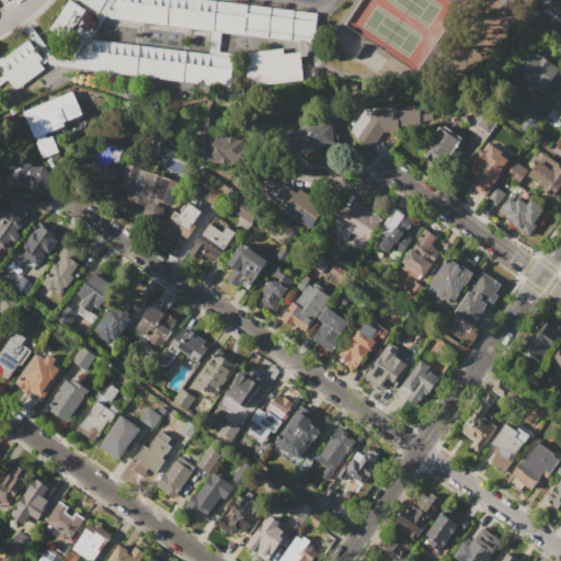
[(71,32),(66,41),(49,29),(68,0),(70,0),(87,11),(77,24),(71,32)]
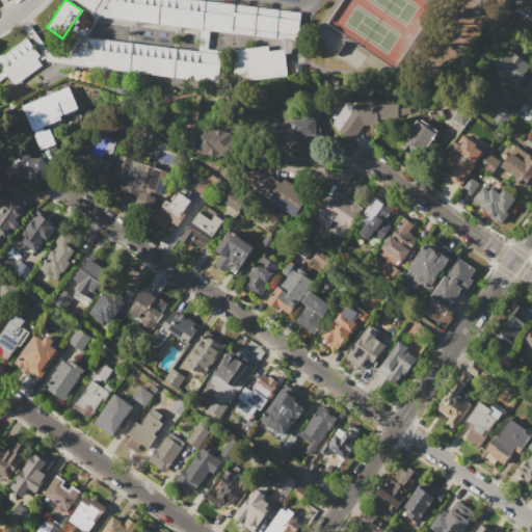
[(100,0),(94,11),(74,0),(100,0)]
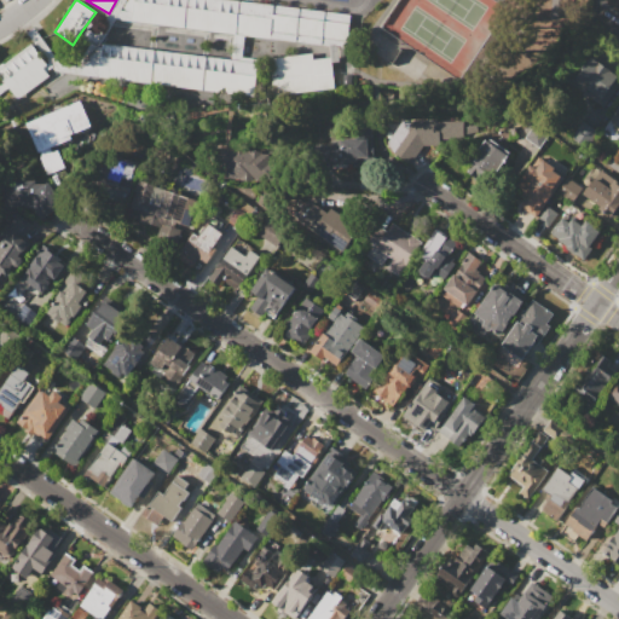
[(127,0),(237,0),(351,13),(347,47),(115,21),(127,0)]
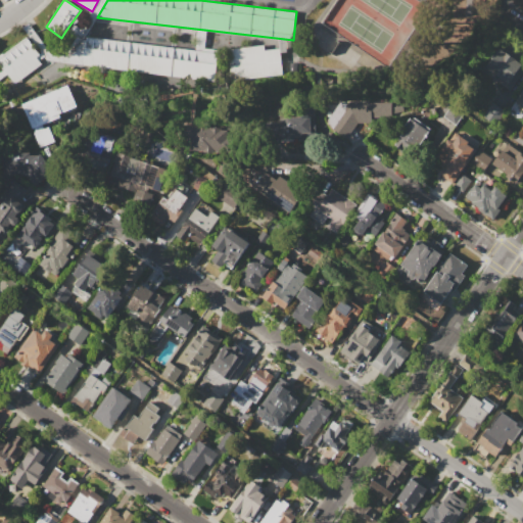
[(471,0),(468,0),(460,0),(461,12),(472,11),(471,0)]
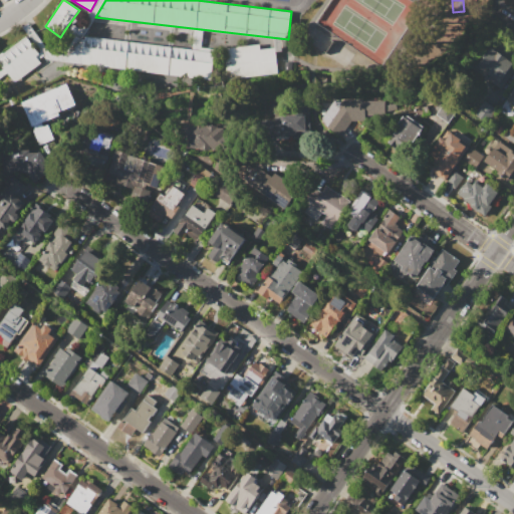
[(84,35),(214,50),(211,77),(81,63),(84,35)]
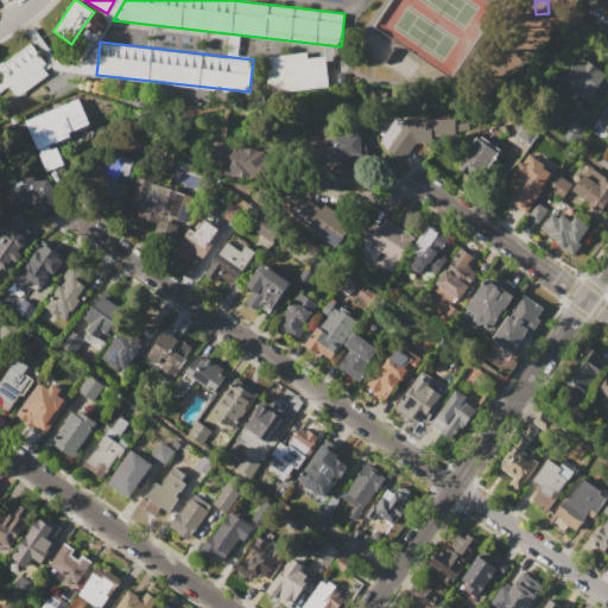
[(0,75),(0,65),(31,43),(46,64),(43,67),(48,75),(17,97),(0,75)]
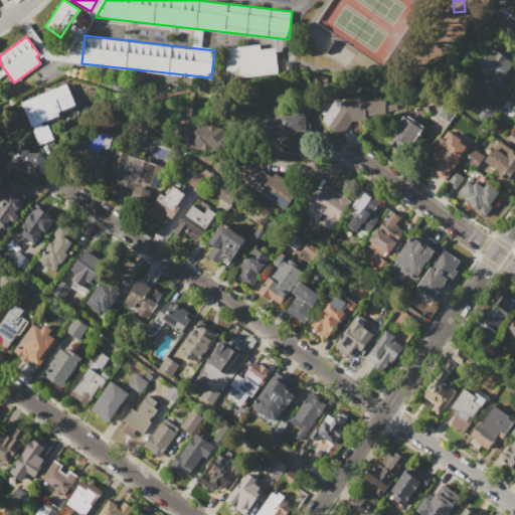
[(488,40),(514,57),(514,66),(503,87),(471,67),(488,40)]
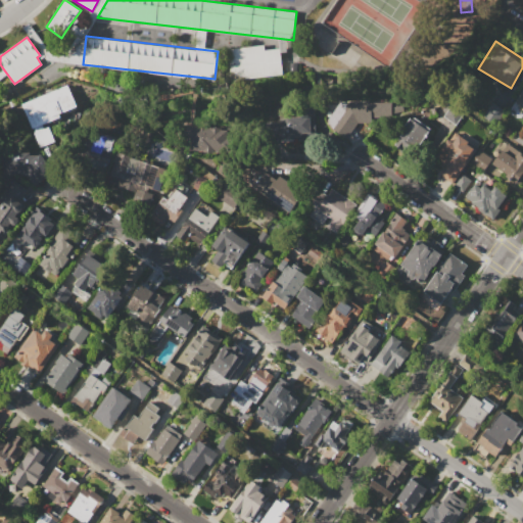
[(227,48),(264,44),(264,49),(280,48),(283,75),(230,81),(227,48)]
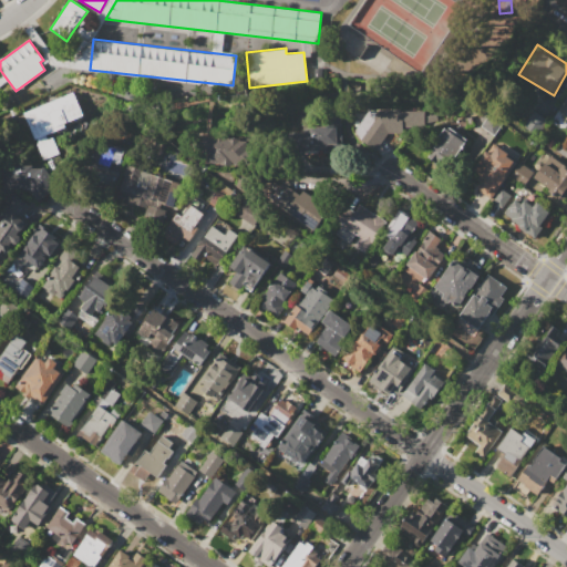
[(73,91),(83,115),(63,124),(64,127),(45,135),(47,140),(52,137),(59,153),(43,160),(23,112),(73,91)]
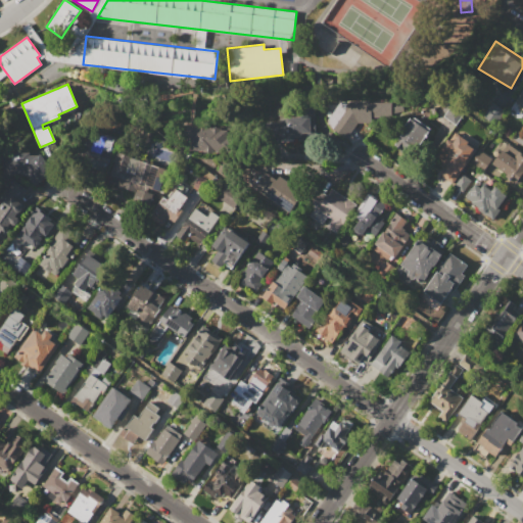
[(522,107),(514,101),(522,88),(522,107)]
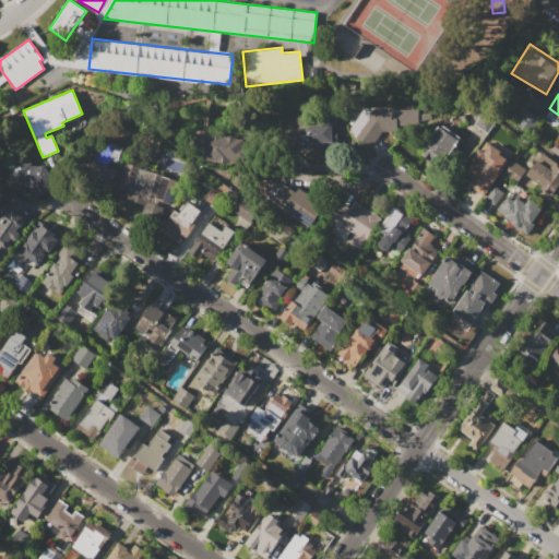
[(364,109),(418,109),(418,131),(382,131),(369,147),(347,131),(364,109)]
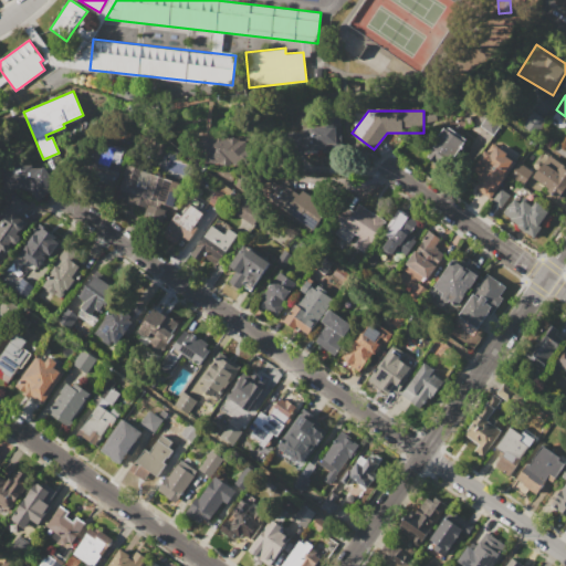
[(532,111),(545,121),(535,135),(522,125),(532,111)]
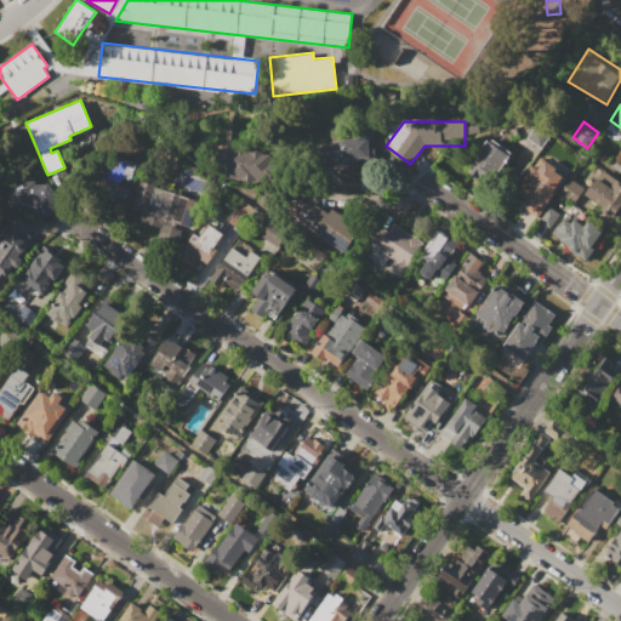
[(536,123),(552,132),(541,148),(527,138),(536,123)]
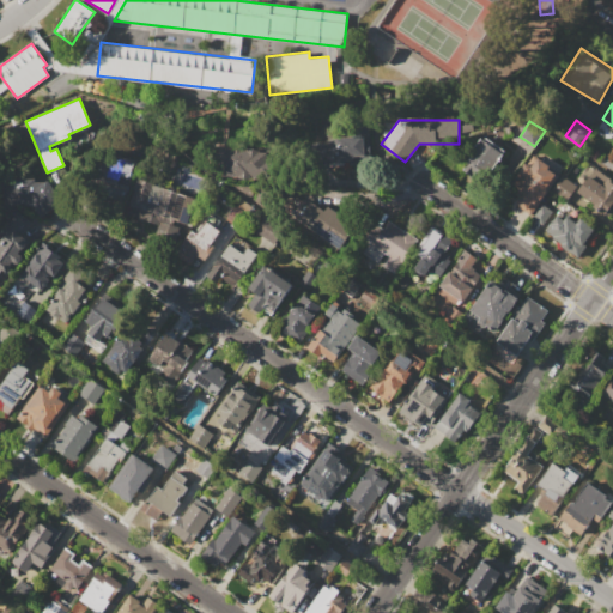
[(460,125),(472,122),(473,131),(462,133),(460,125)]
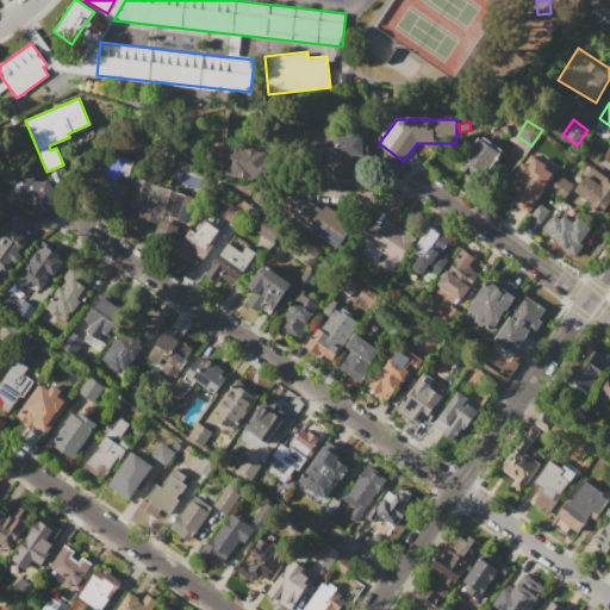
[(309,144),(325,143),(324,138),(334,138),(334,137),(356,135),(355,126),(367,126),(369,162),(347,163),(346,161),(310,163),(309,144)]
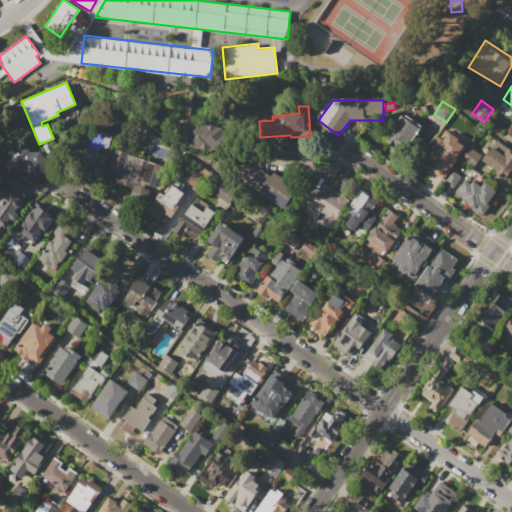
[(402,115),(404,117),(405,115),(422,126),(413,138),(408,135),(397,150),(386,142),(398,126),(395,124),(402,115)]
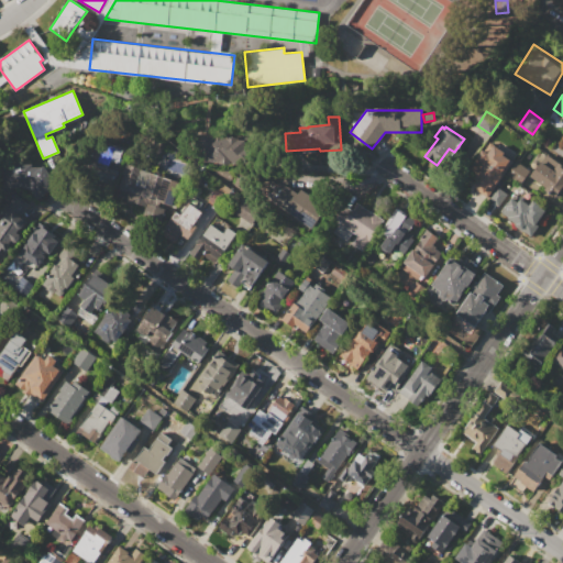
[(96,139),(119,146),(118,148),(123,150),(120,158),(122,158),(121,164),(119,163),(117,170),(118,170),(114,183),(85,174),(96,139)]
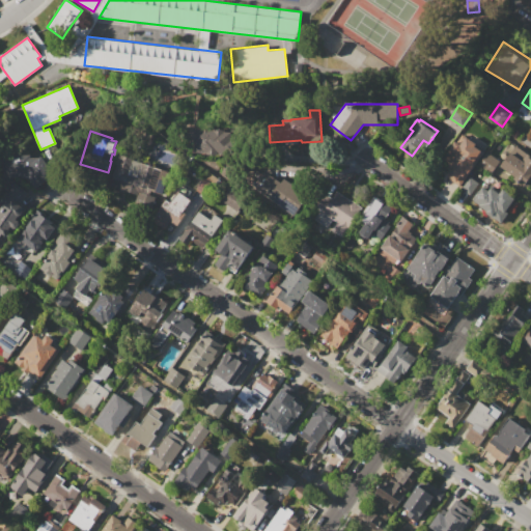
[(195,131),(231,136),(228,156),(210,154),(208,156),(192,154),(195,131)]
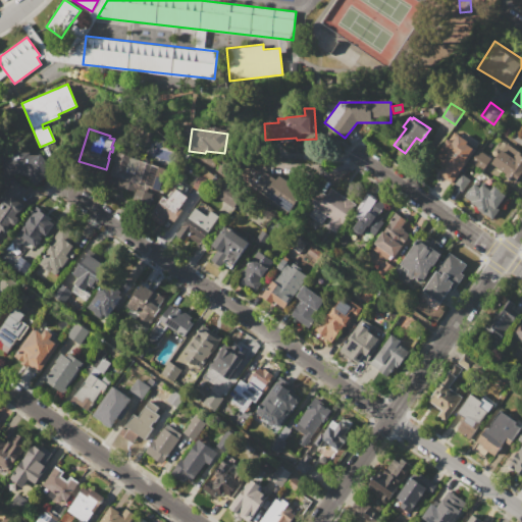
[(457,135),(467,142),(466,143),(476,150),(452,184),(439,174),(444,169),(436,164),(439,159),(435,156),(448,139),(453,142),(457,135)]
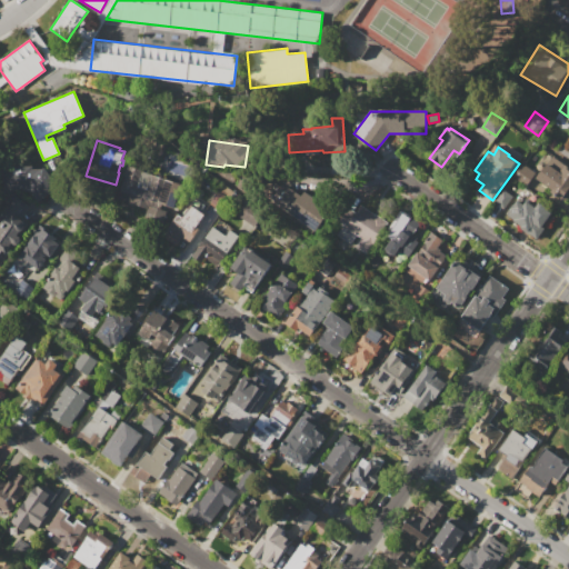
[(546,151),(568,168),(567,169),(568,170),(568,192),(563,200),(535,179),(538,175),(531,170),(546,151)]
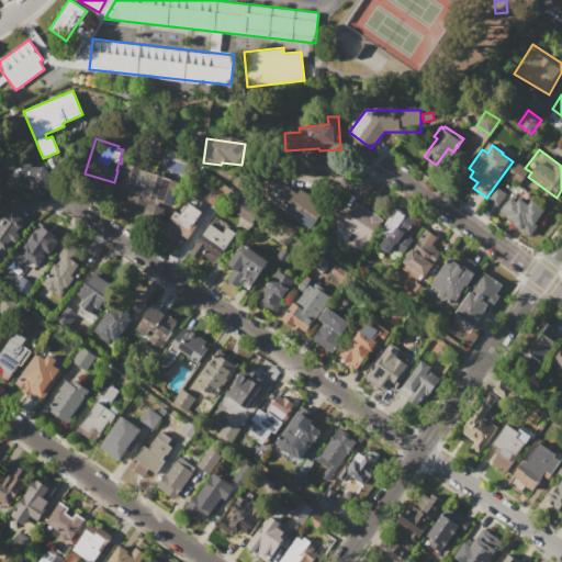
[(514,161),(528,171),(519,184),(505,175),(514,161)]
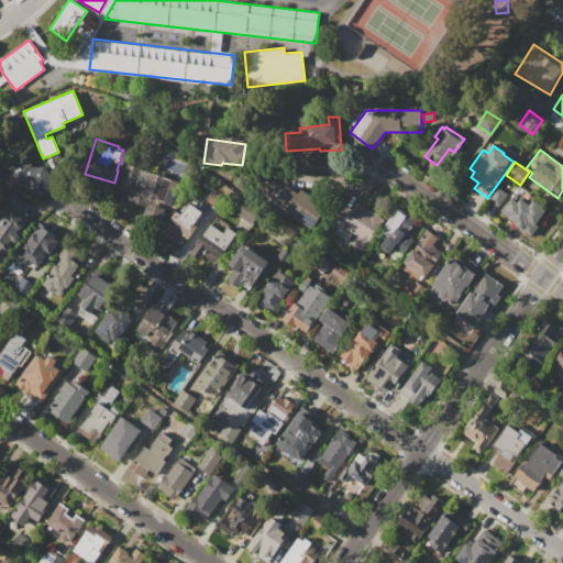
[(32,166),(41,166),(43,165),(57,183),(36,199),(26,187),(2,187),(2,164),(32,163),(32,166)]
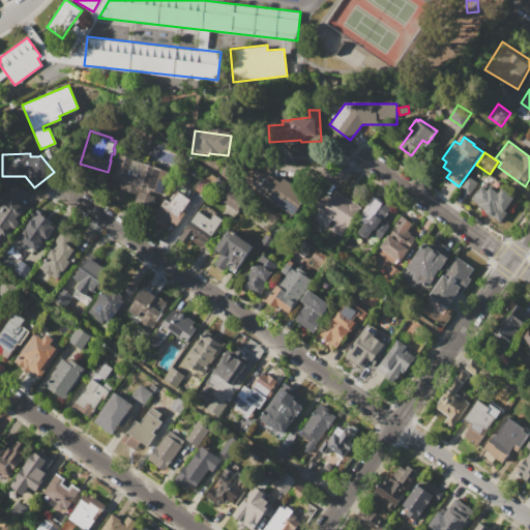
[(119,153),(133,158),(133,159),(170,171),(163,195),(150,190),(149,195),(155,197),(149,217),(131,211),(137,196),(119,189),(119,188),(109,185),(116,164),(119,153)]
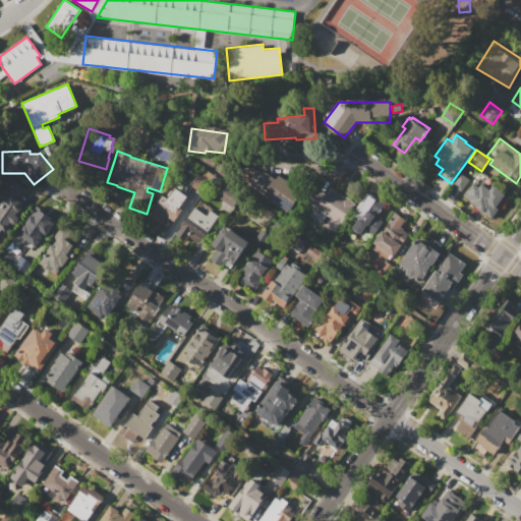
[(248,183),(259,168),(276,179),(279,175),(303,192),(289,212),(248,183)]
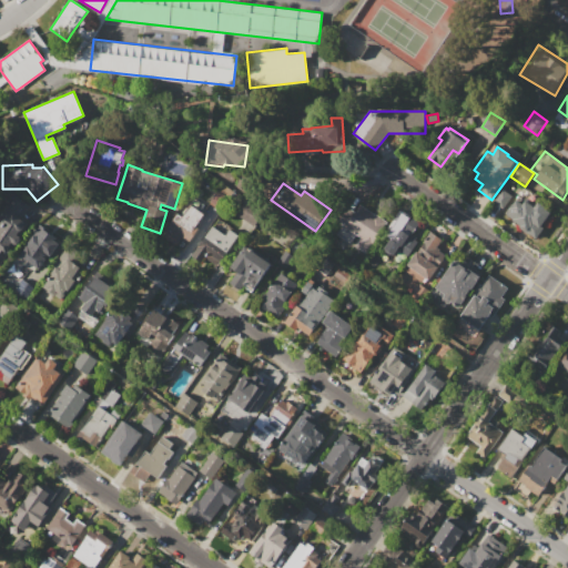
[(501,189),(511,196),(503,208),(493,201),(501,189)]
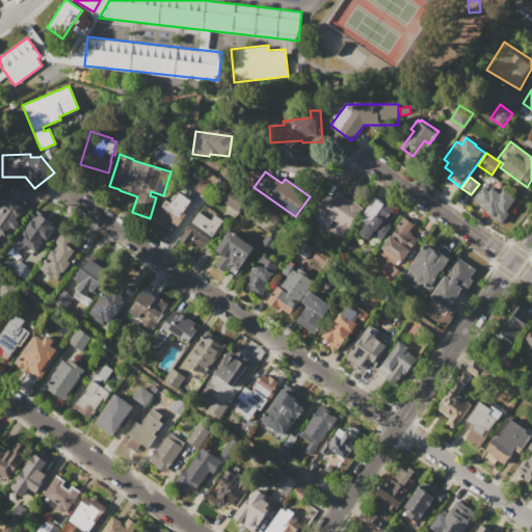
[(203,179),(216,187),(208,198),(195,190),(203,179)]
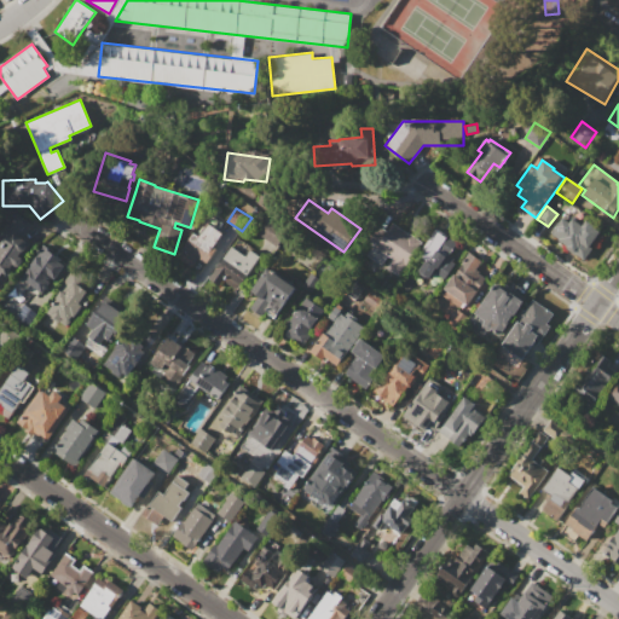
[(24,236),(25,237),(28,241),(29,246),(28,250),(24,254),(22,256),(22,259),(24,260),(11,278),(9,276),(0,288),(0,249),(5,242),(3,241),(12,227),(9,226),(17,213),(32,224),(24,235),(24,236)]
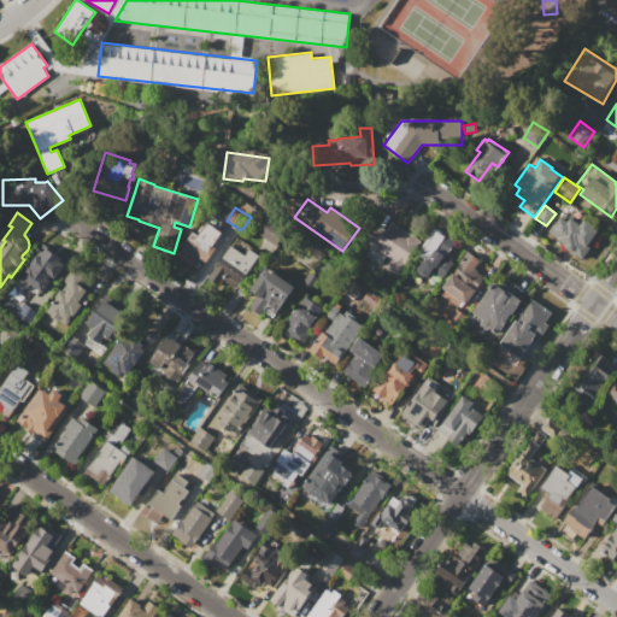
[(573,251),(556,239),(557,238),(550,233),(554,227),(553,225),(559,217),(566,222),(569,218),(580,225),(583,219),(591,224),(591,225),(598,230),(586,247),(587,251),(587,253),(586,256),(585,258),(582,259),(579,259),(576,258),(574,256),(573,253),(573,252),(573,251)]
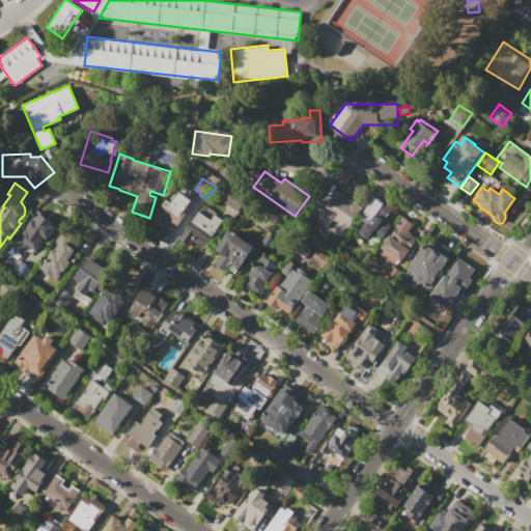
[(229,188),(246,198),(236,212),(220,200),(229,188)]
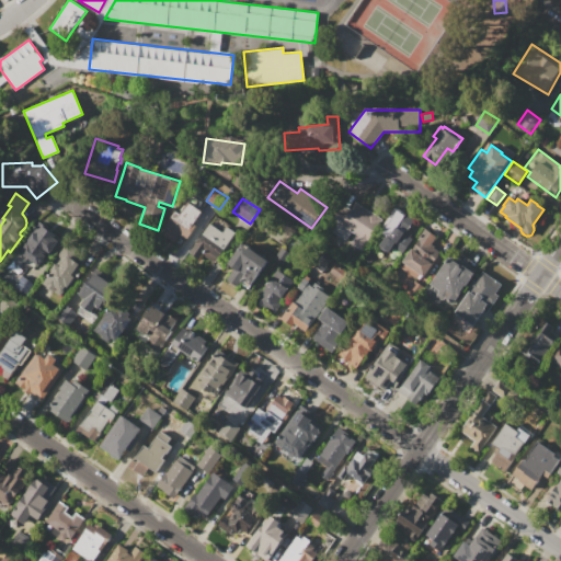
[(187,202),(204,214),(186,239),(179,235),(173,242),(164,236),(161,229),(174,210),(180,214),(187,202)]
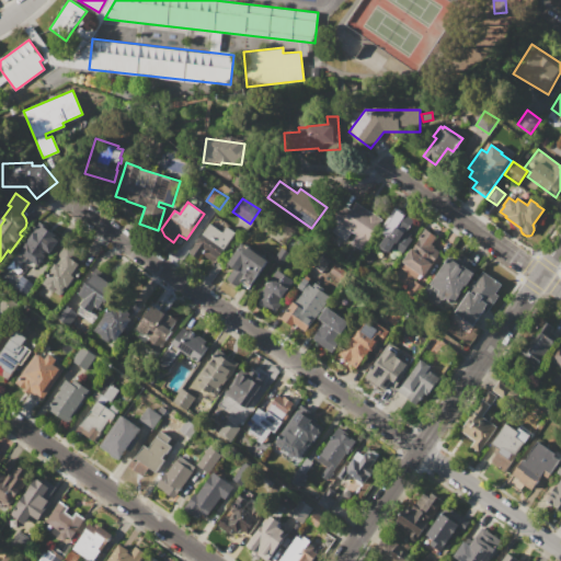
[(354,202),(381,219),(362,251),(351,243),(356,235),(351,232),(345,240),(331,231),(335,225),(328,219),(339,202),(350,209),(354,202)]
